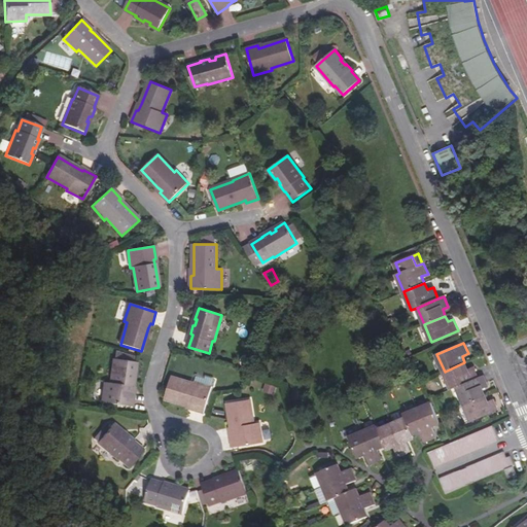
[(132,394),(134,387),(136,363),(114,360),(110,384),(104,384),(102,403),(133,408),(135,394),(132,394)]
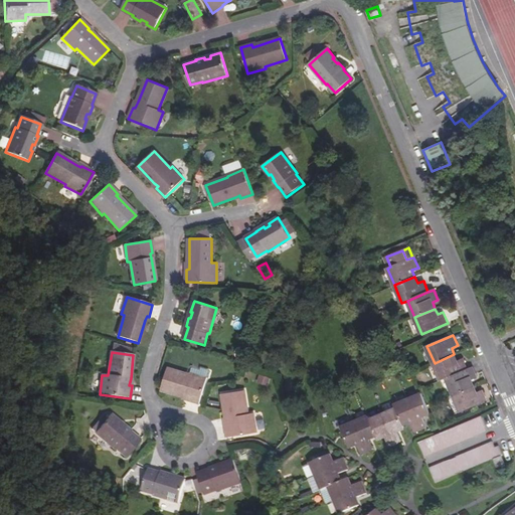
[(454,354),(435,363),(441,380),(447,378),(468,369),(463,358),(458,360),(454,354)]
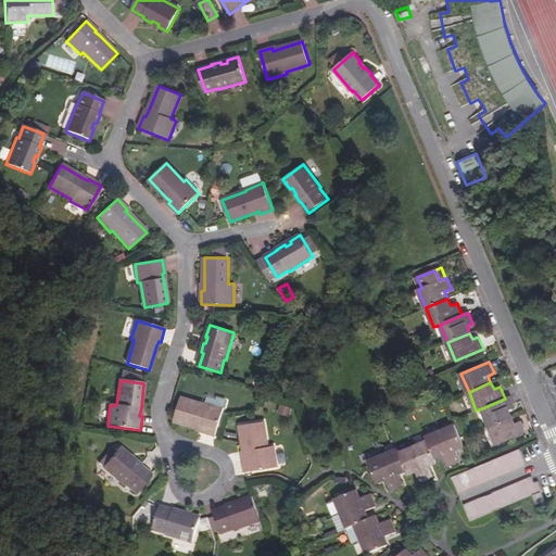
[(505,399),(482,408),(490,426),(513,417),(509,409),(516,408),(510,396),(505,399)]
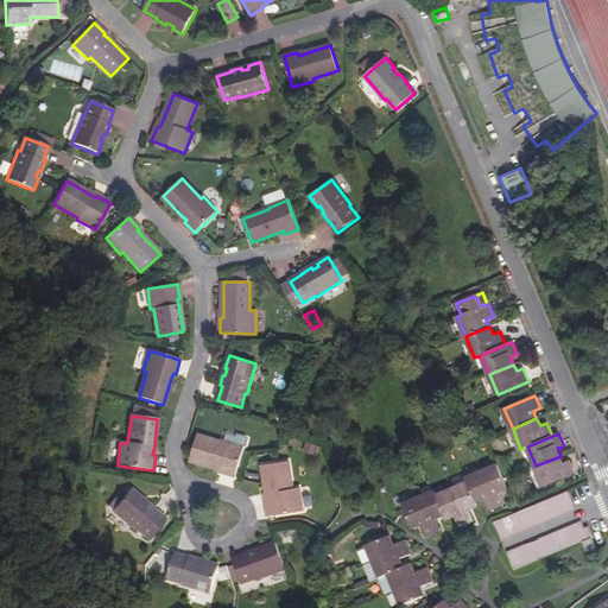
[(223,469),(222,472),(236,476),(246,447),(226,441),(225,443),(198,436),(191,460),(217,468),(223,469)]
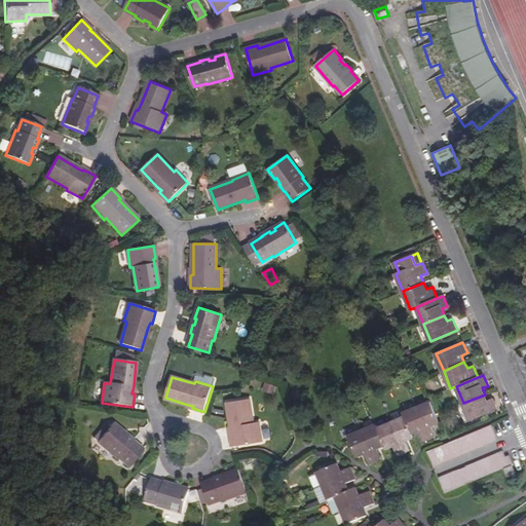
[(272,392),(273,384),(264,383),(263,391),(272,392)]
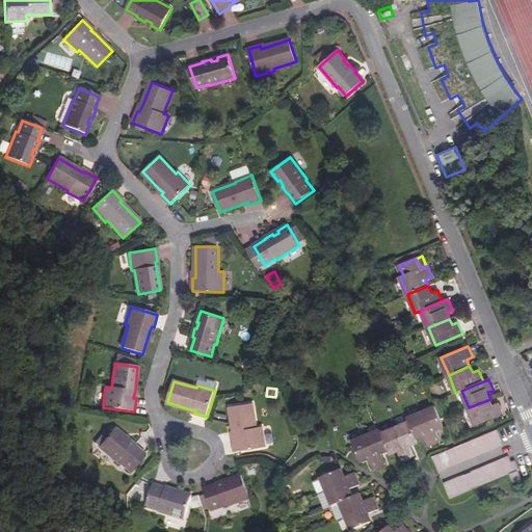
[(490,399),(469,407),(477,425),(503,415),(498,403),(494,405),(490,399)]
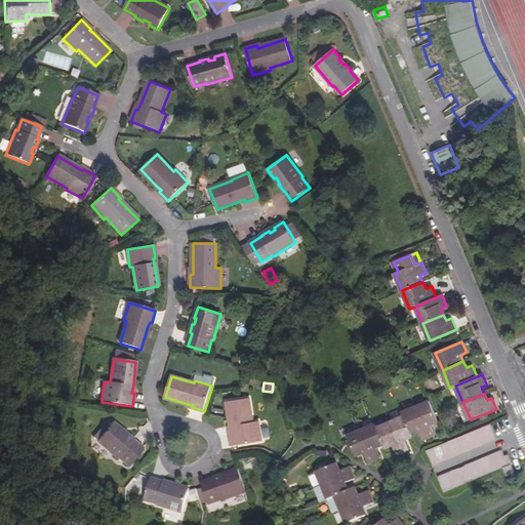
[(232,433),(230,434),(232,446),(263,441),(259,421),(253,422),(249,398),(228,402),(231,427),(232,433)]
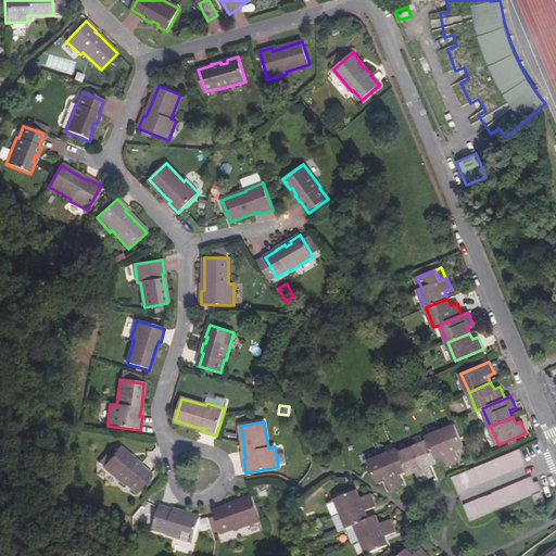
[(455,425),(442,431),(455,463),(462,459),(457,450),(465,446),(455,425)]
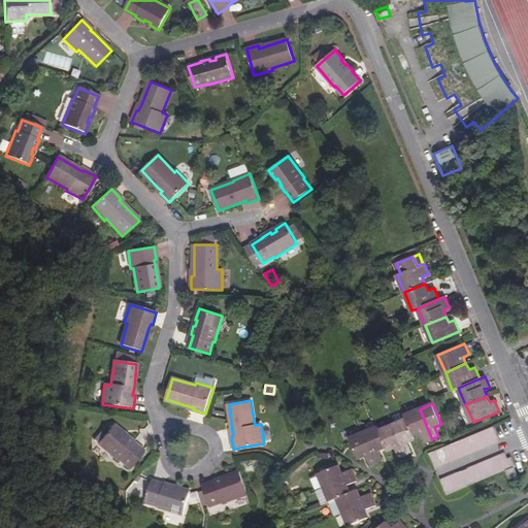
[(432,439),(420,409),(405,415),(407,418),(415,435),(421,432),(425,442),(432,439)]
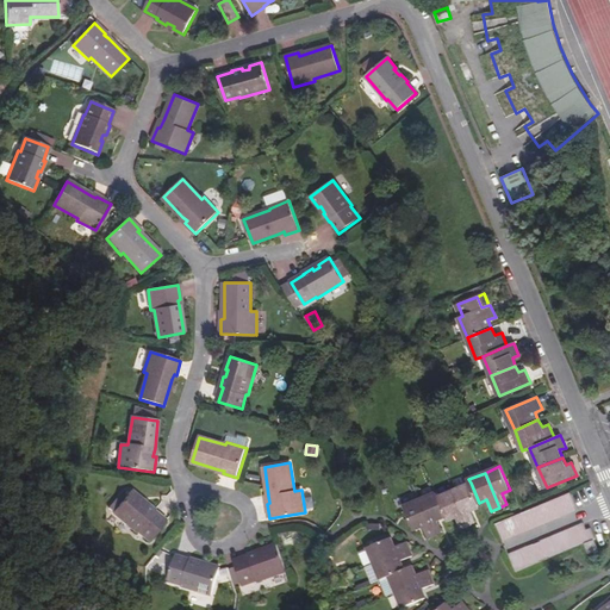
[(479,503),(471,483),(454,490),(470,526),(477,522),(472,510),(480,506),(479,503)]
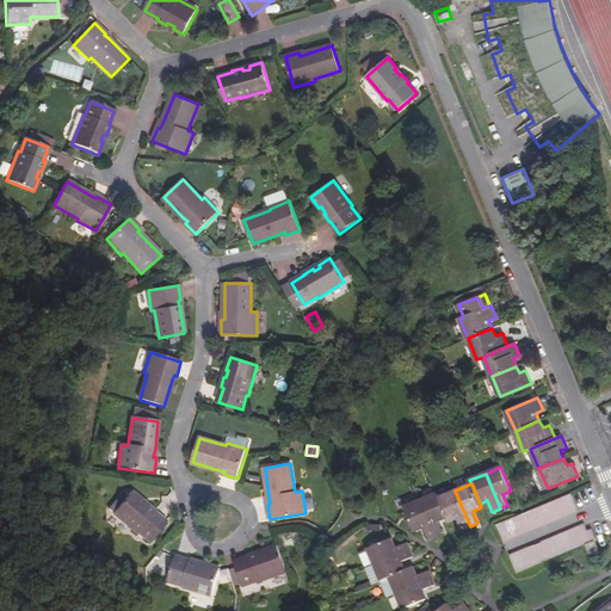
[(470,526),(455,491),(439,498),(446,518),(449,522),(457,517),(462,529),(470,526)]
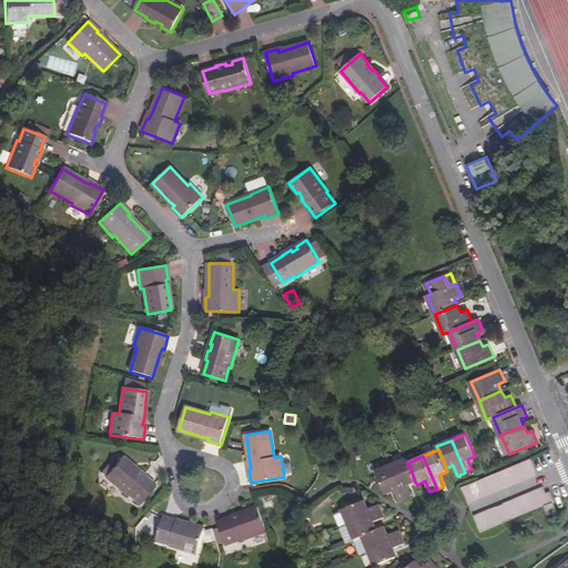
[(131,465),(122,457),(105,477),(128,496),(129,495),(140,504),(154,486),(143,477),(144,476),(137,469),(135,470),(130,467),(131,465)]
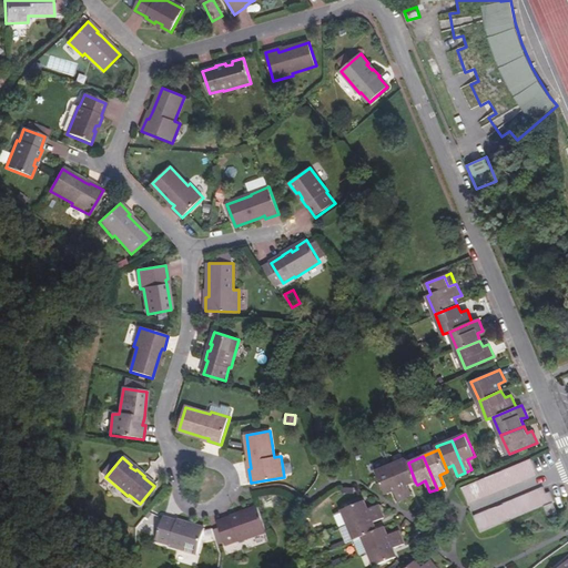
[(415,482),(408,463),(406,458),(392,465),(405,497),(412,495),(407,484),(415,482)]
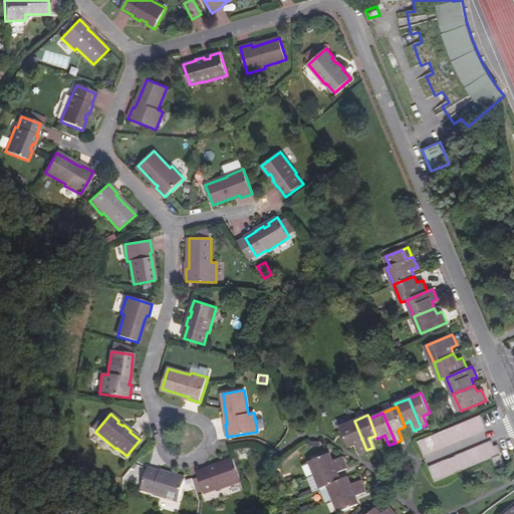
[(481,416),(419,442),(425,456),(487,430),(481,416)]
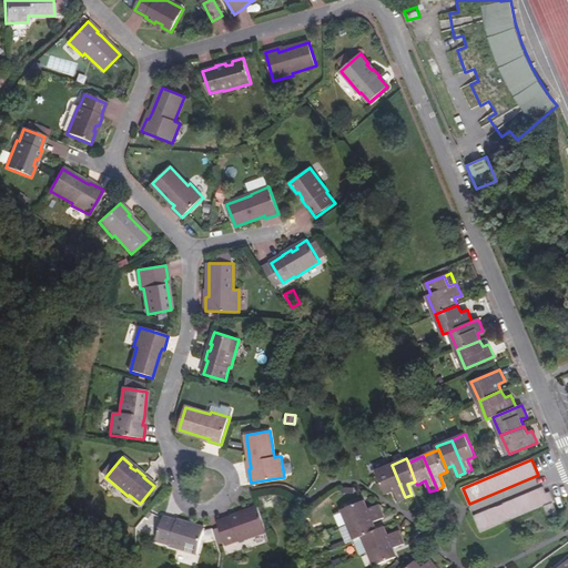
[(405,497),(392,465),(376,470),(385,493),(394,489),(398,500),(405,497)]
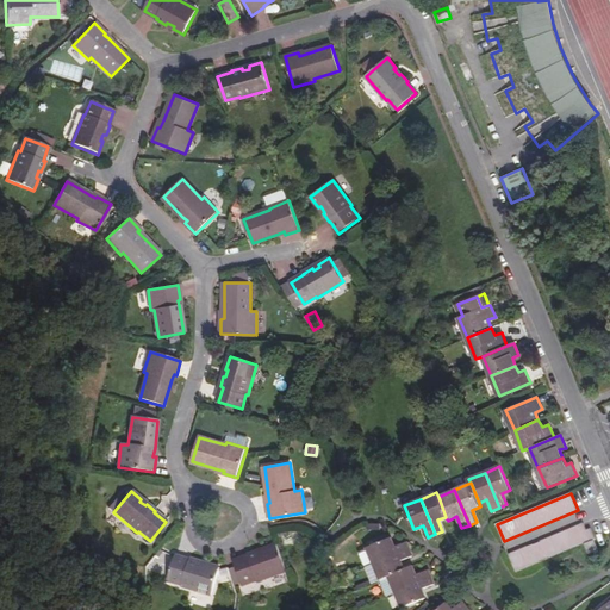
[(591,541),(586,530),(584,524),(510,556),(517,572),(584,545),(591,541)]
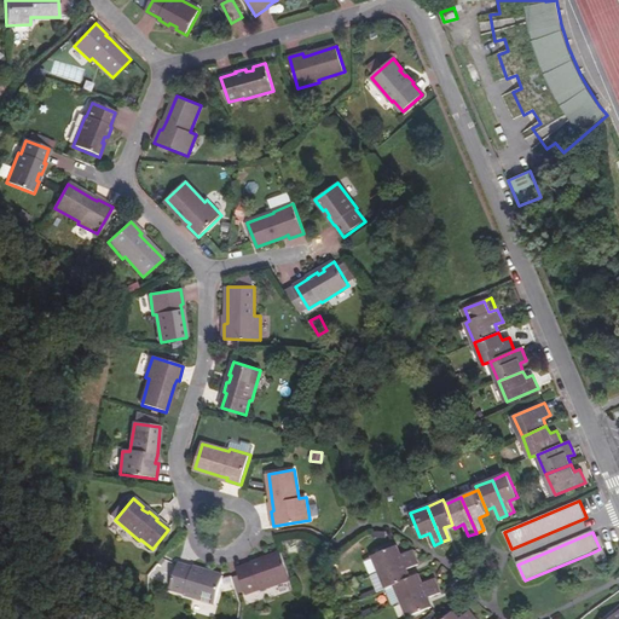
[(601,537),(595,538),(600,549),(602,549),(605,548),(601,537)]
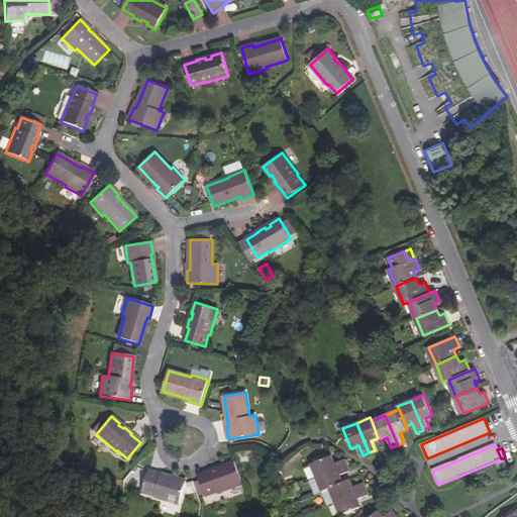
[(311,464),(317,478),(346,466),(345,460),(335,464),(331,456),(311,464)]
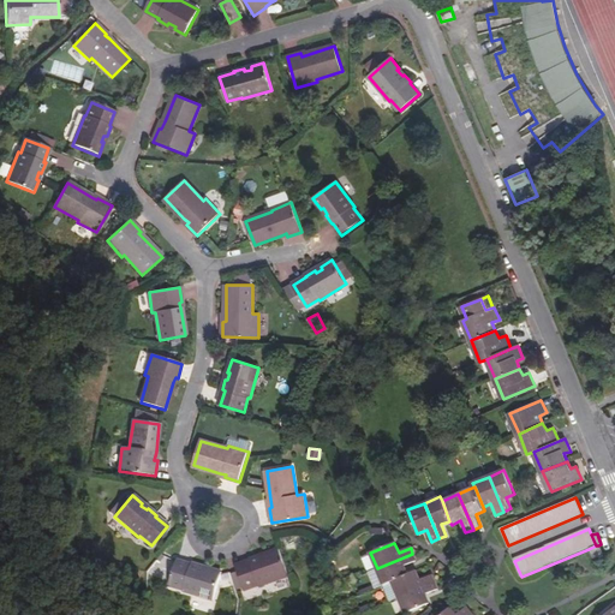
[(598,545),(596,545),(589,549),(595,560),(604,556),(598,545)]
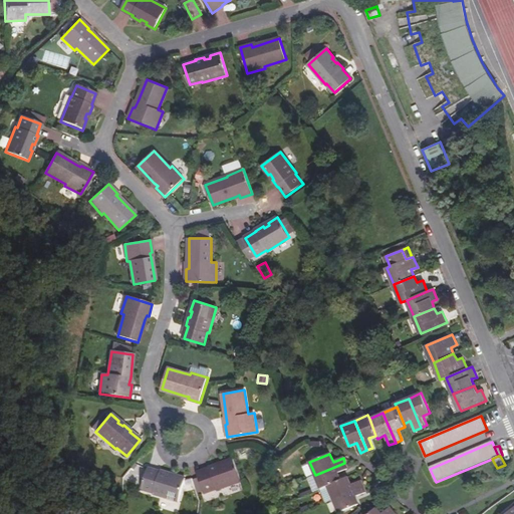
[(241,482),(234,459),(223,463),(224,465),(218,467),(217,465),(209,468),(209,470),(197,474),(204,494),(216,490),(216,491),(241,482)]
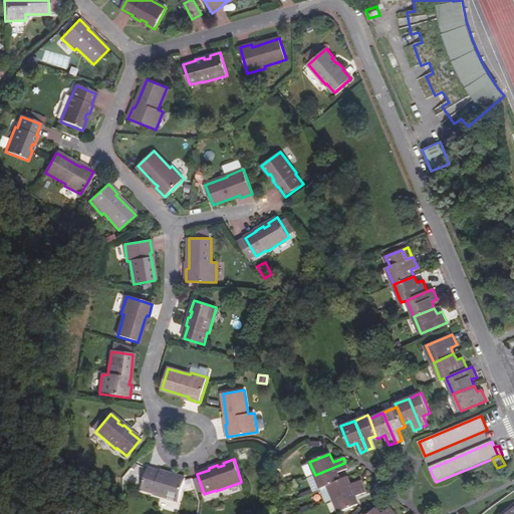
[(308,478),(315,475),(309,463),(302,466),(308,478)]
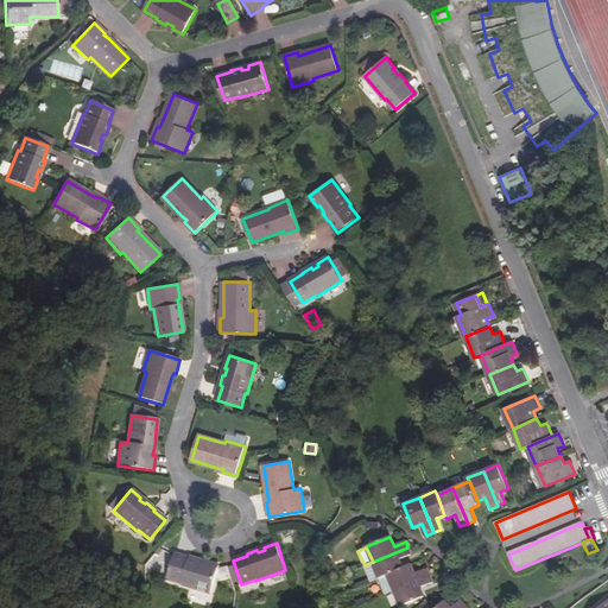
[(407,548),(373,562),(379,578),(388,575),(404,568),(400,561),(411,555),(407,548)]
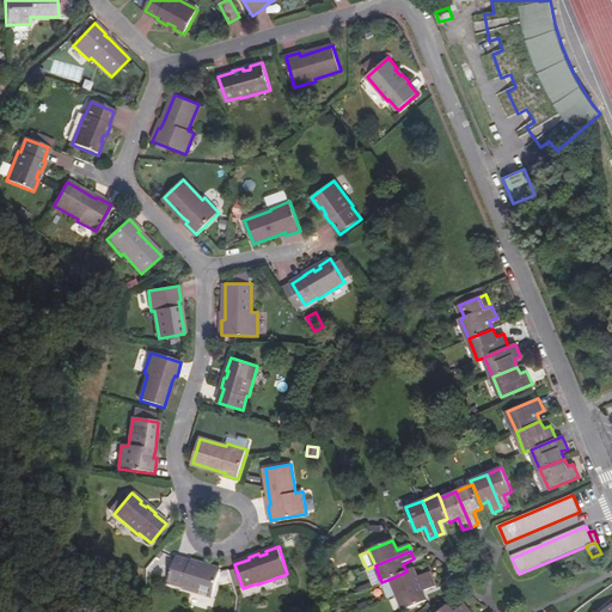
[(213,598),(221,570),(208,567),(208,569),(201,567),(201,564),(191,561),(191,562),(176,558),(169,583),(183,588),(183,589),(199,593),(199,595),(209,599),(210,598),(213,598)]
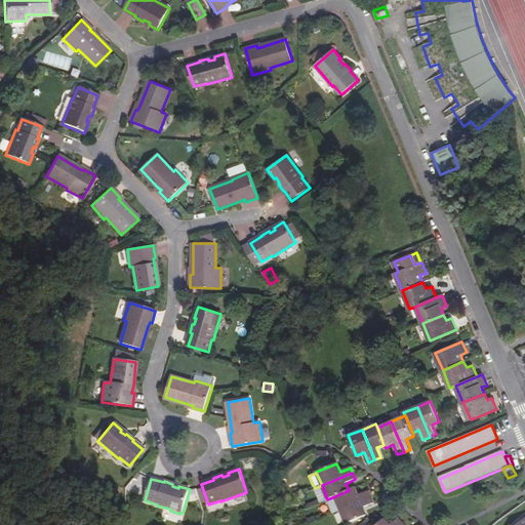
[(349,490),(335,496),(341,510),(371,497),(369,491),(359,495),(356,488),(349,490)]
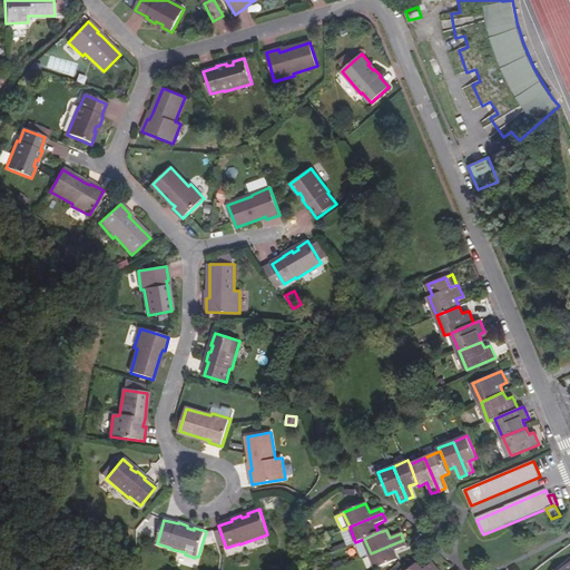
[(403,540),(371,553),(376,569),(399,560),(395,551),(406,547),(403,540)]
